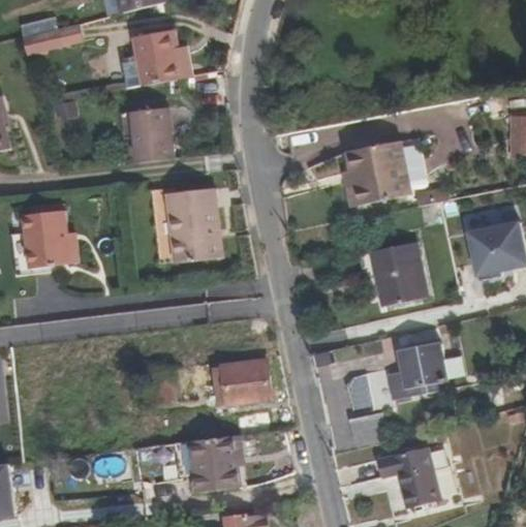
[(103,0),(107,16),(121,12),(118,0),(103,0)]
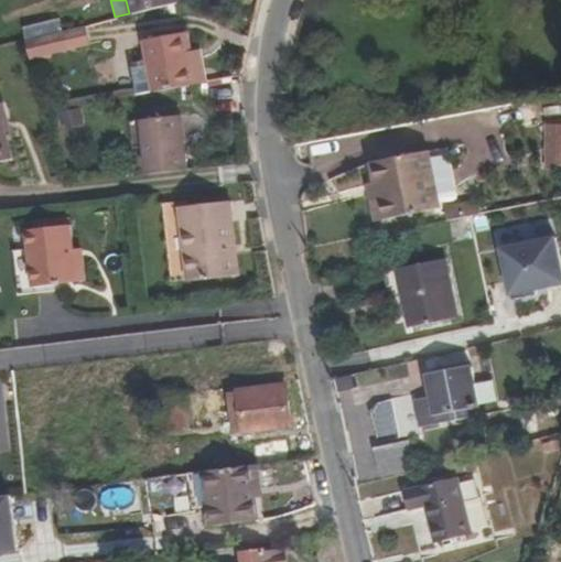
[(177,1),(177,0),(126,0),(129,13),(177,1)]
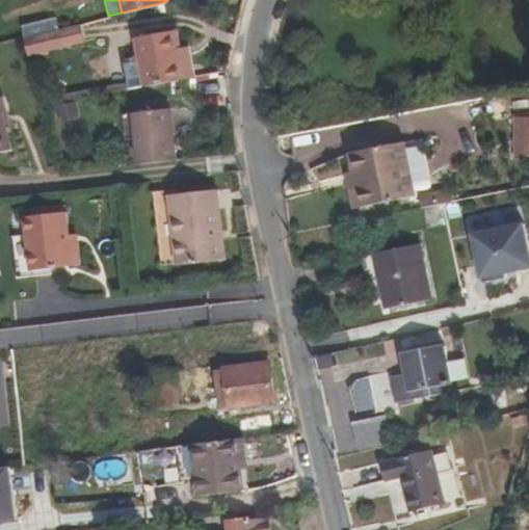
[(23,37),(27,54),(62,46),(59,28),(23,37)]
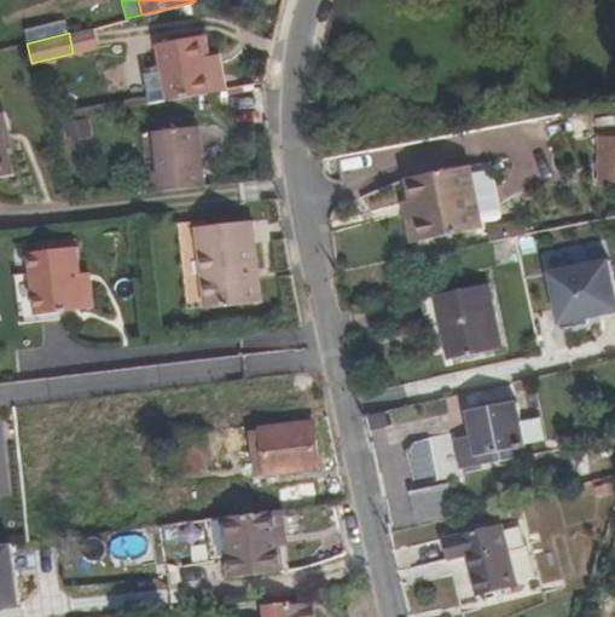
[(160,64),(166,101),(224,90),(219,61),(209,62),(208,55),(203,33),(155,42),(160,64)]
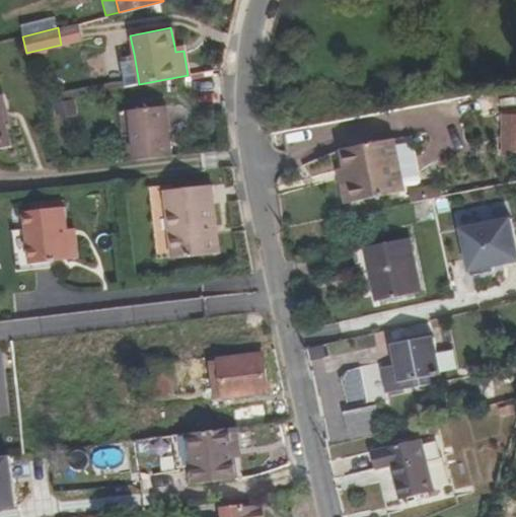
[(124,87),(139,84),(134,54),(119,57),(124,87)]
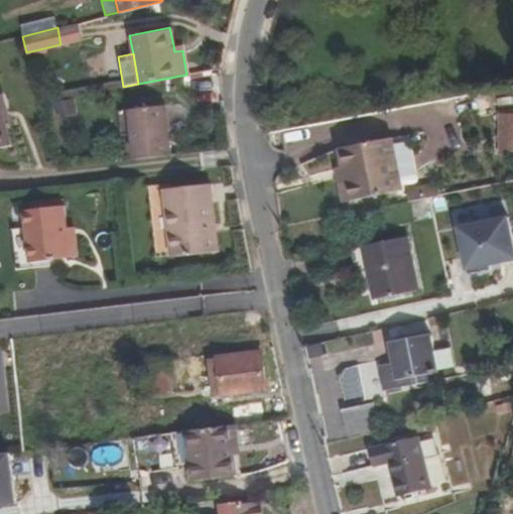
[(512,87),(498,90),(498,113),(512,113),(512,87)]
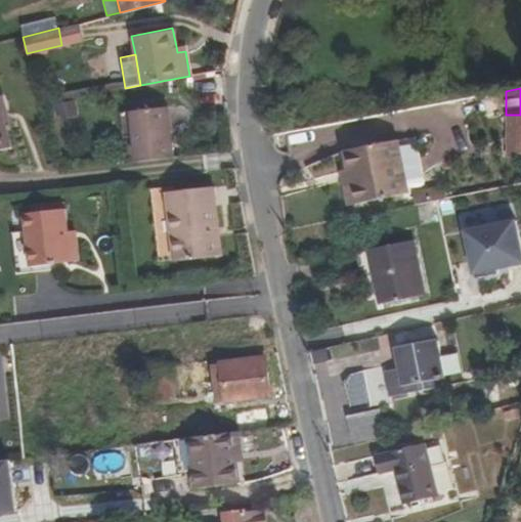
[(0,147),(9,146),(3,122),(7,121),(0,94),(0,147)]
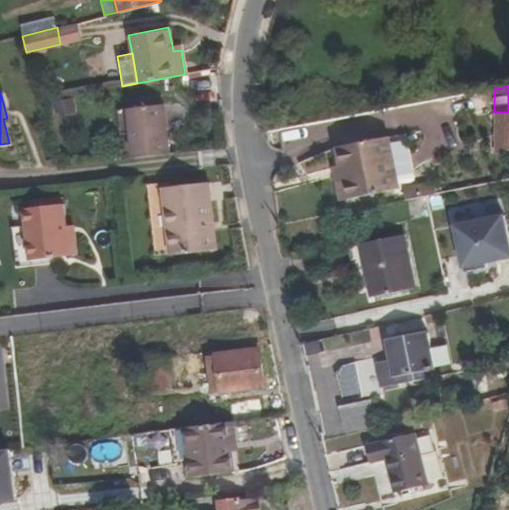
[(168,153),(162,103),(126,107),(131,158),(168,153)]
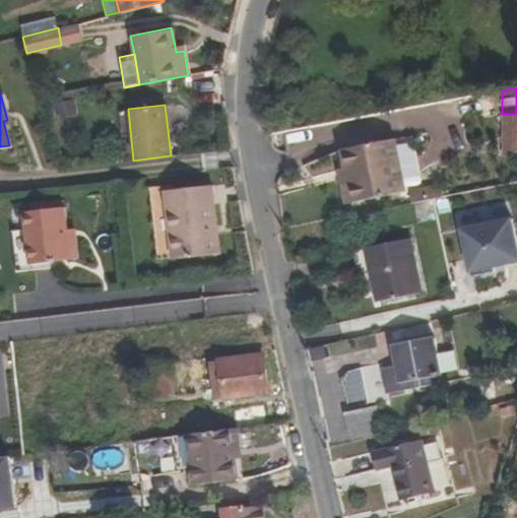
[(516,114),(502,114),(501,153),(516,153),(516,114)]
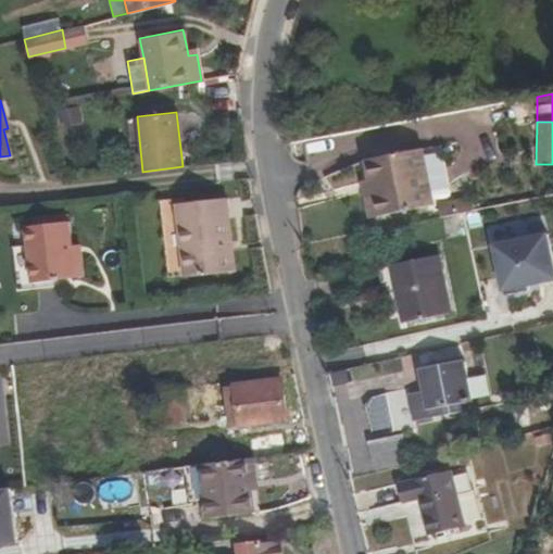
[(427,205),(412,148),(362,161),(366,181),(362,184),(371,219),(427,205)]
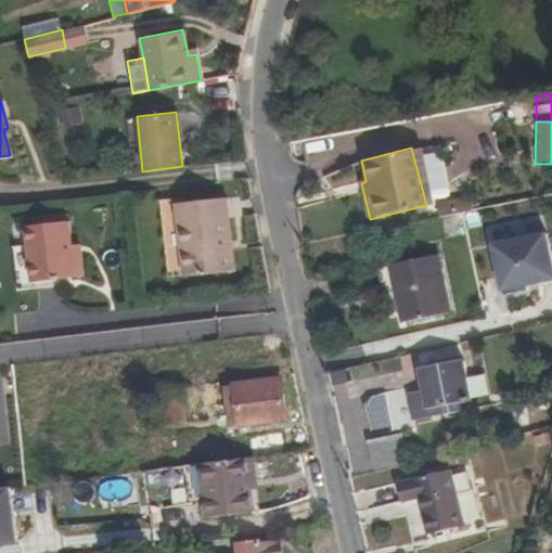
[(356,162),(361,183),(366,181),(361,161),(356,162)]
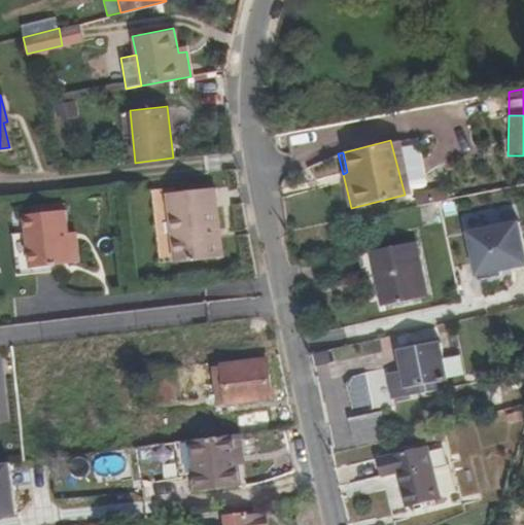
[(351,208),(343,174),(338,175),(346,209),(351,208)]
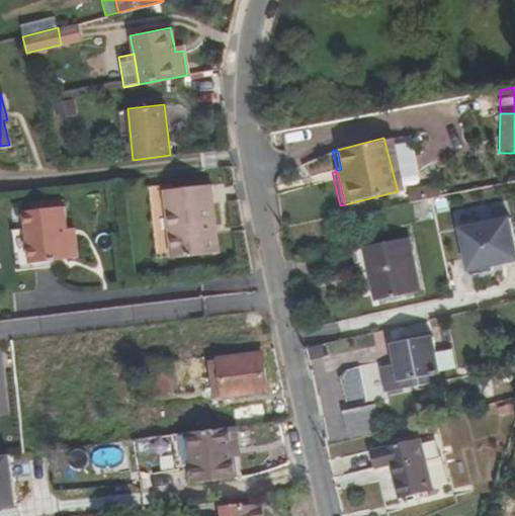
[(171,256),(171,258),(212,253),(209,225),(213,224),(211,203),(207,203),(204,184),(163,188),(171,256)]
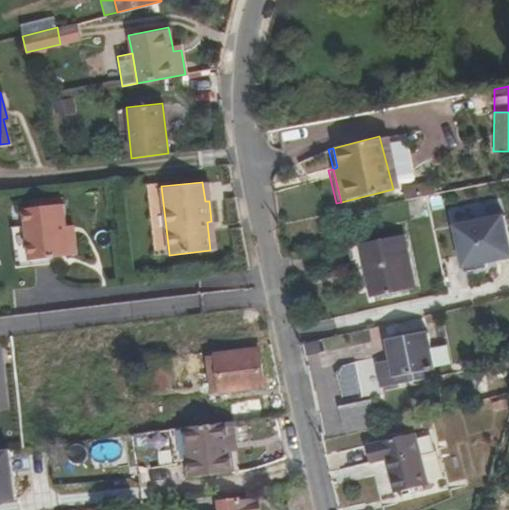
[(147,188),(154,255),(169,253),(161,186),(147,188)]
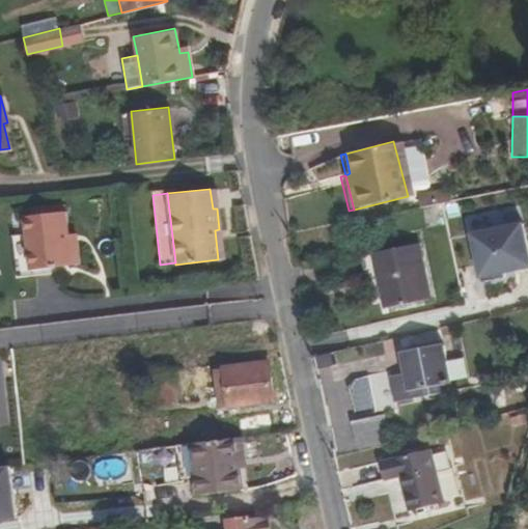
[(66,233),(64,211),(24,216),(25,231),(30,270),(79,263),(75,232),(66,233)]
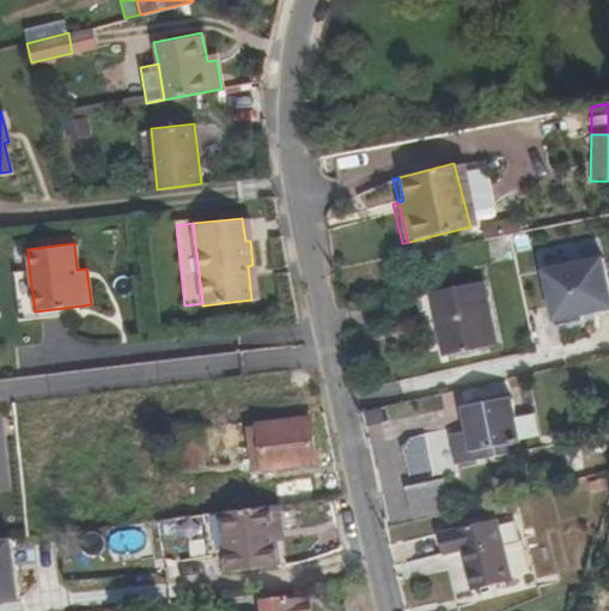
[(608,290),(602,254),(541,267),(552,318),(608,306),(608,290)]
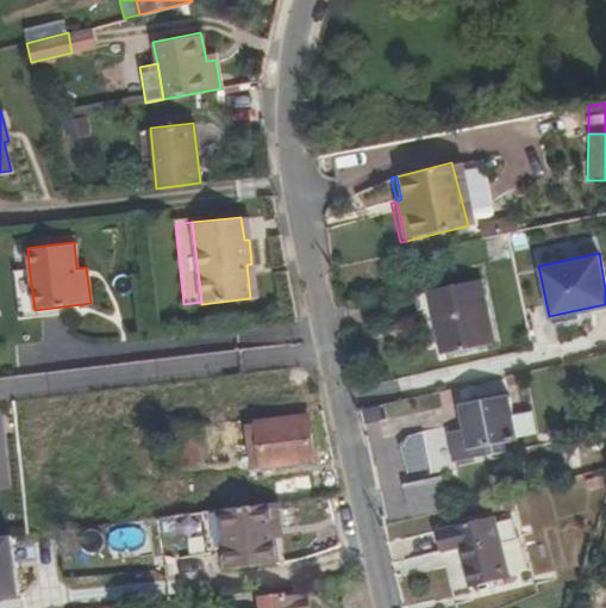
[(35,310),(29,266),(12,268),(18,317),(35,316),(35,310)]
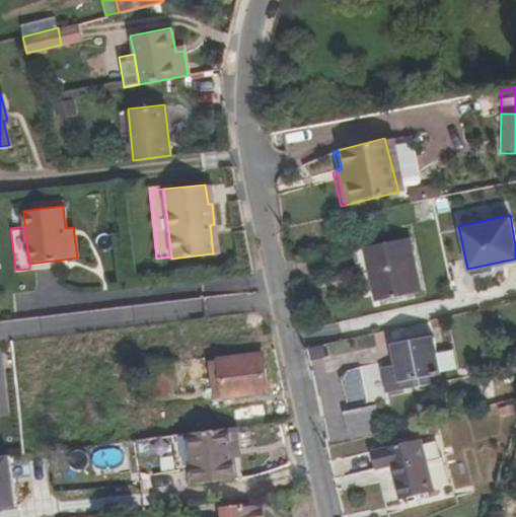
[(363,245),(374,301),(419,292),(407,236),(363,245)]
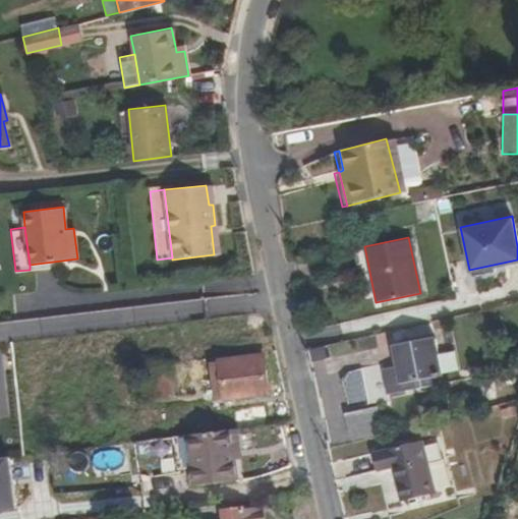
[(383,368),(388,394),(442,383),(433,336),(392,344),(396,366),(383,368)]
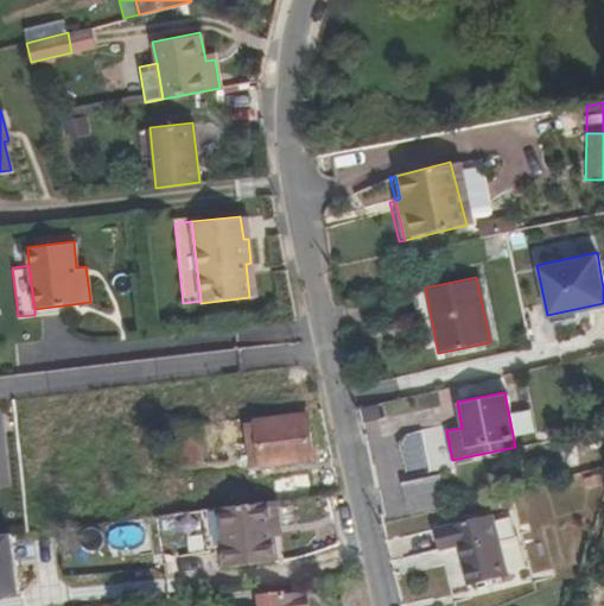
[(242,422),(248,466),(311,459),(305,415),(242,422)]
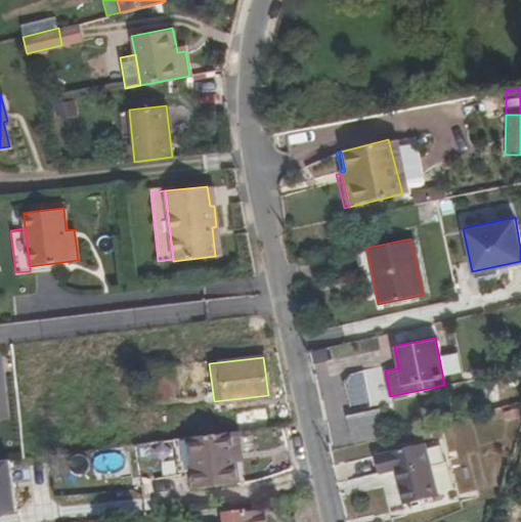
[(174,399),(171,364),(141,368),(144,401),(174,399)]
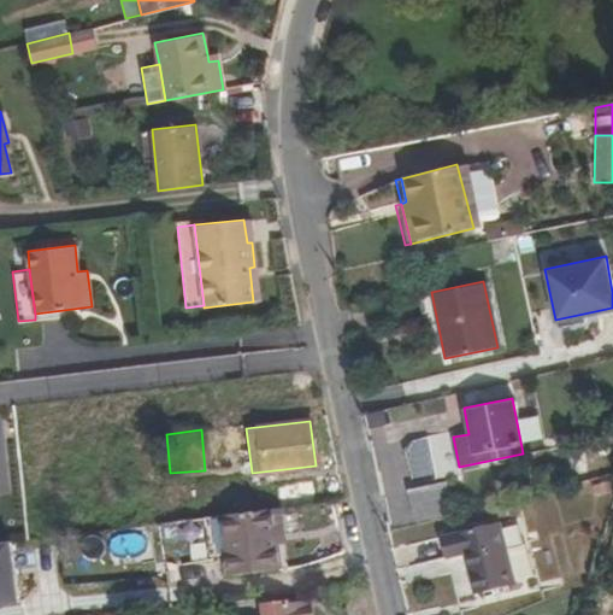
[(449,441),(402,449),(407,476),(453,468),(449,441)]
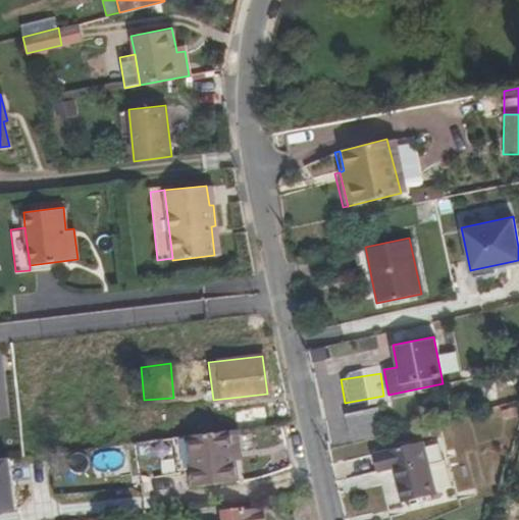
[(374,407),(345,414),(351,440),(380,433),(374,407)]
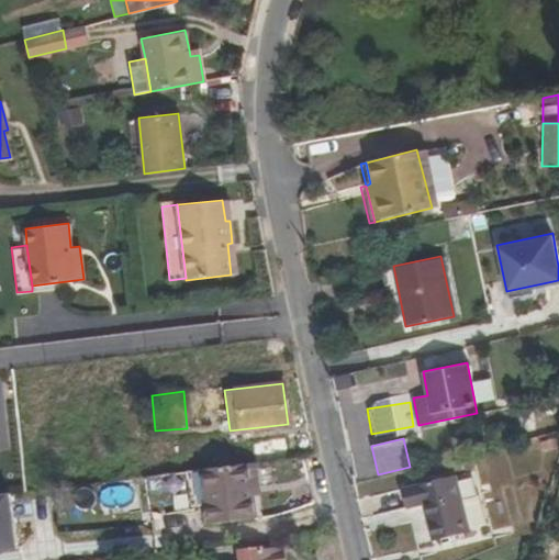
[(248,463),(252,495),(258,494),(254,462),(248,463)]
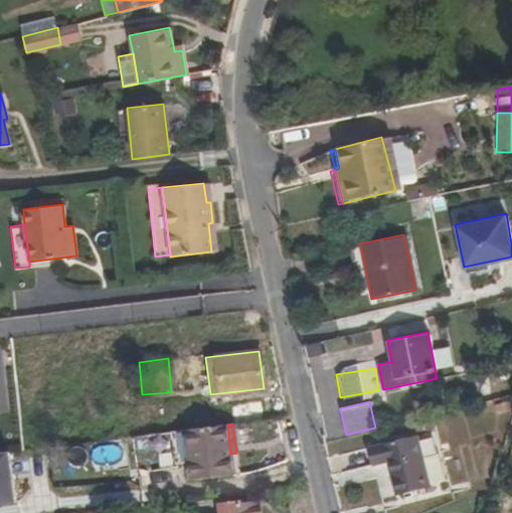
[(170,432),(174,462),(188,461),(190,479),(233,474),(230,454),(227,424),(170,432)]
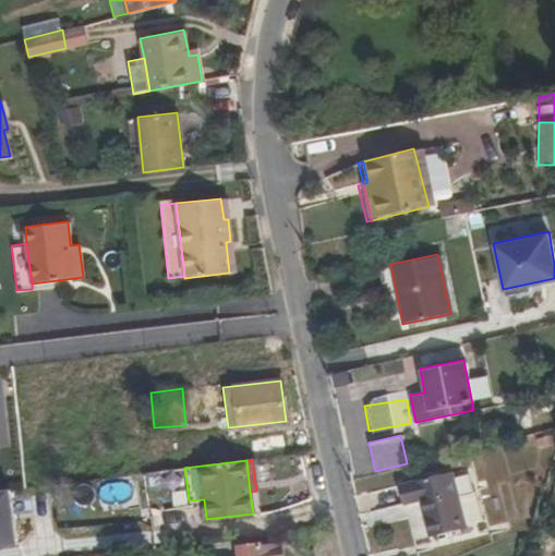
[(465,528),(450,471),(397,484),(402,504),(420,499),(429,536),(465,528)]
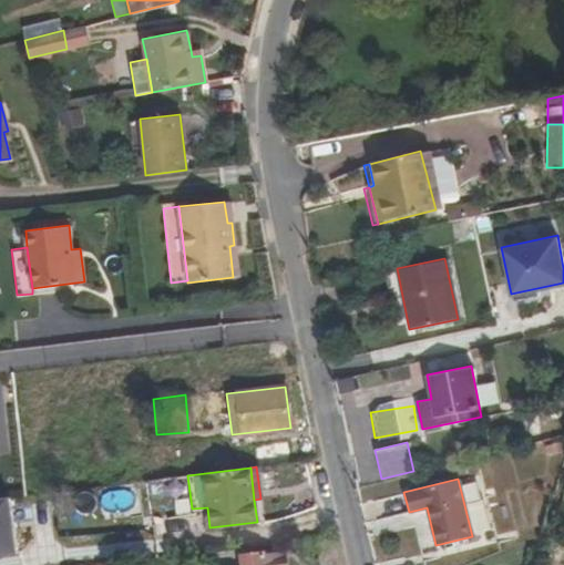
[(0,554),(13,552),(7,497),(0,499),(0,554)]
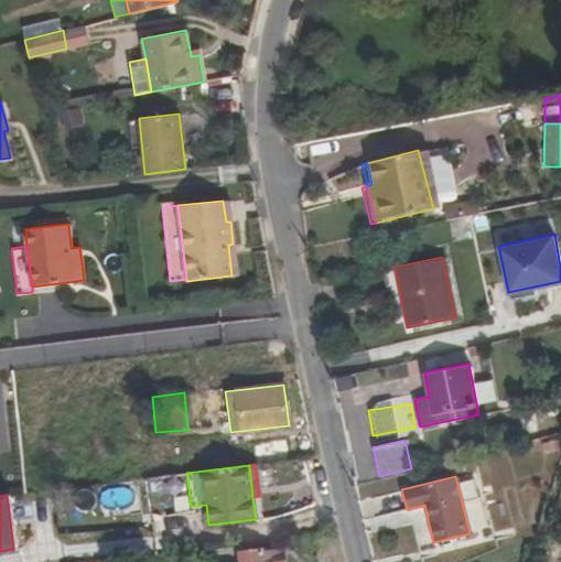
[(326,561),(320,533),(312,533),(319,561),(326,561)]
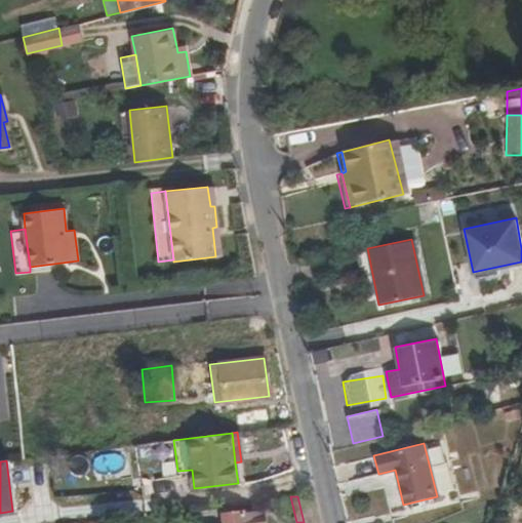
[(265,522),(264,511),(244,514),(243,512),(224,514),(224,522),(265,522)]
